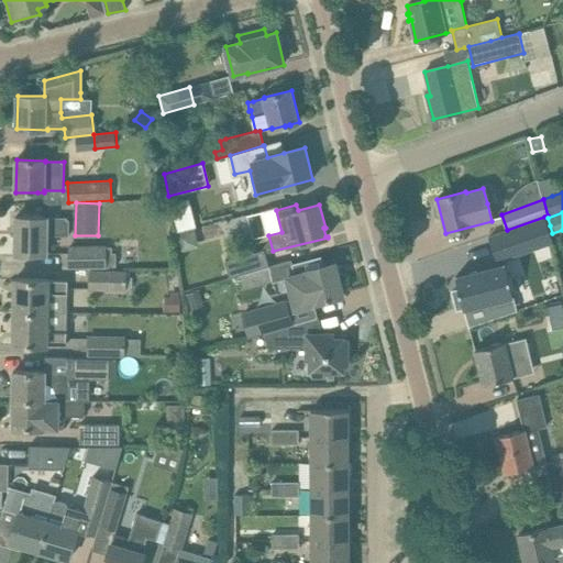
[(15,253),(37,254),(46,254),(47,236),(69,236),(69,218),(15,217),(15,253)]
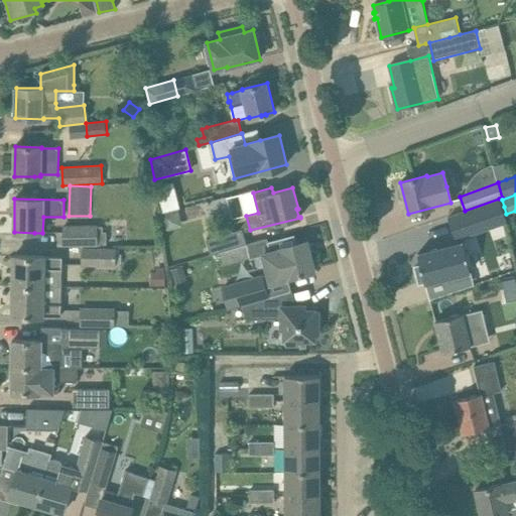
[(498,200),(449,217),(458,239),(506,222),(498,200)]
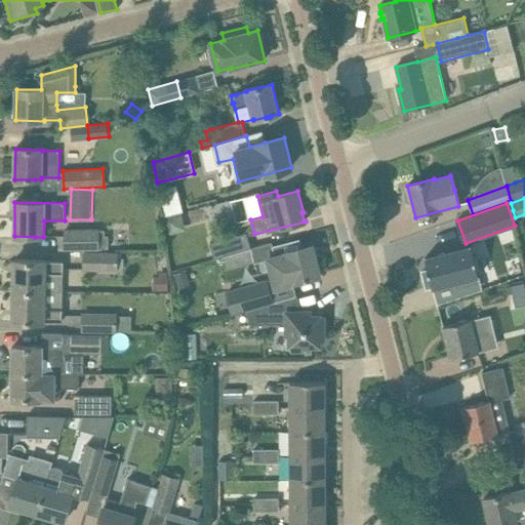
[(104,237),(104,232),(65,232),(65,250),(99,250),(99,249),(108,249),(108,236),(104,237)]
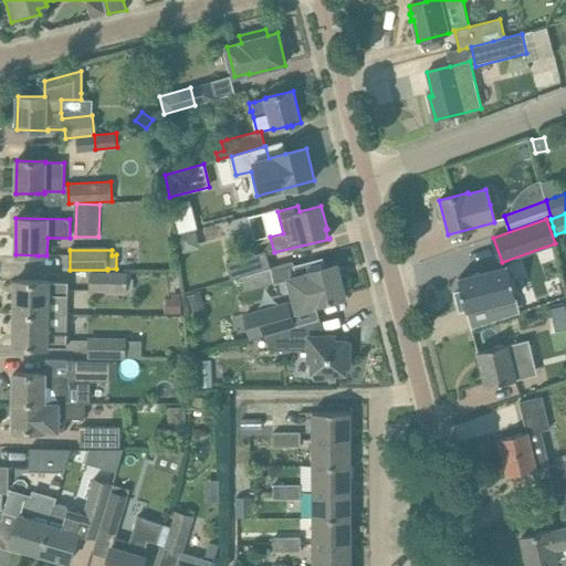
[(265,251),(226,262),(228,271),(231,280),(270,269),(265,251)]
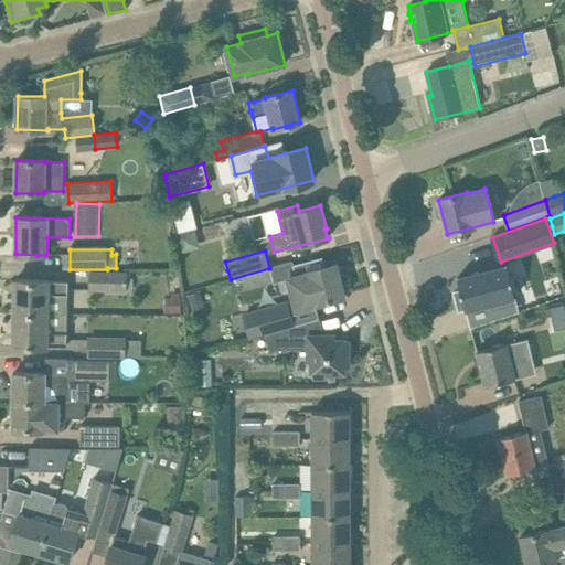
[(344,297),(336,264),(307,270),(308,273),(296,276),(292,262),(270,268),(274,283),(289,279),(297,310),(344,297)]
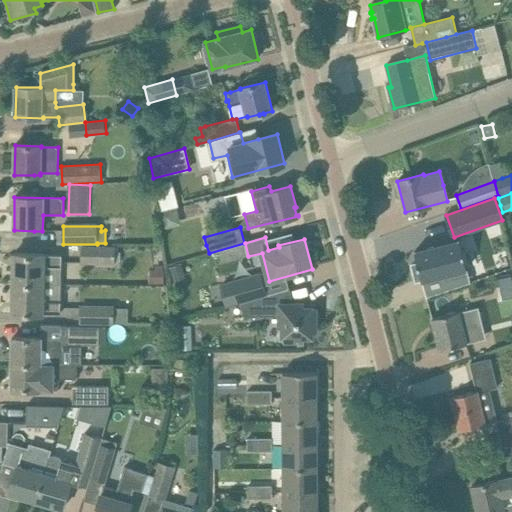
[(418,264),(412,265),(417,282),(444,275),(446,280),(468,274),(460,240),(415,251),(418,264)]
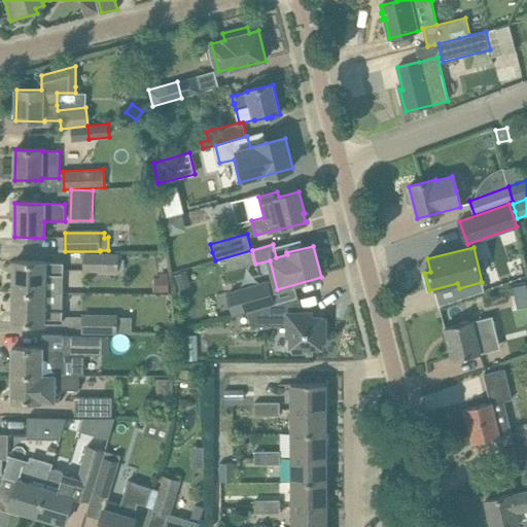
[(84,271),(118,271),(118,254),(84,254),(84,271)]
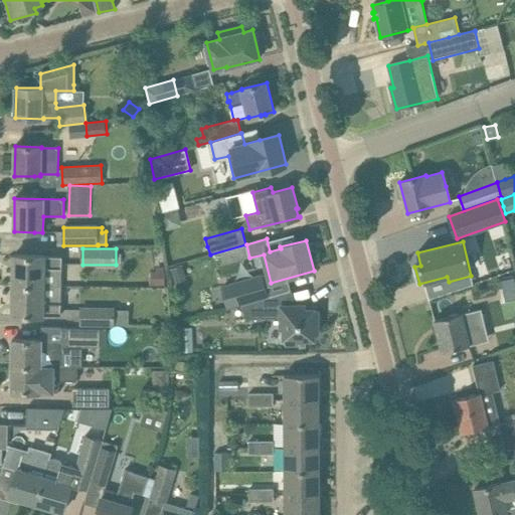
[(14,255),(13,285),(44,286),(44,268),(61,269),(62,269),(62,256),(44,256),(34,255),(14,255)]
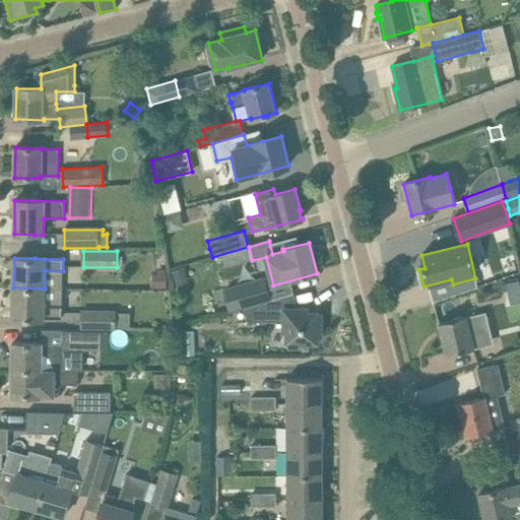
[(485,266),(490,279),(515,270),(510,258),(485,266)]
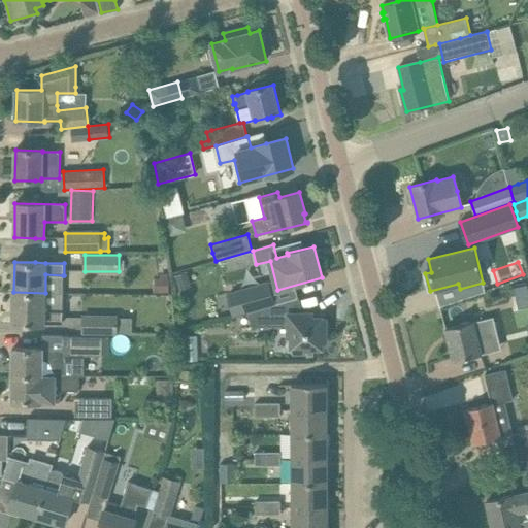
[(192,287),(188,272),(174,275),(178,291),(192,287)]
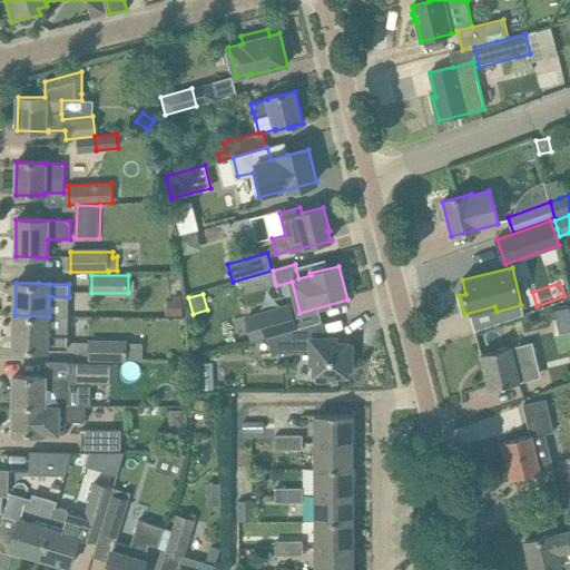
[(252,341),(296,328),(290,304),(244,317),(252,341)]
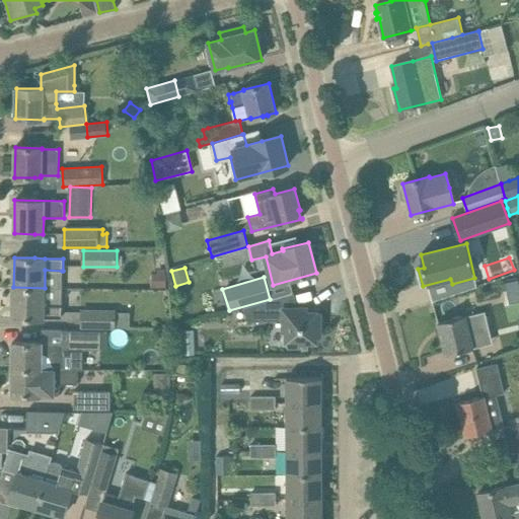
[(518,283),(518,279),(505,281),(510,301),(518,299),(518,283)]
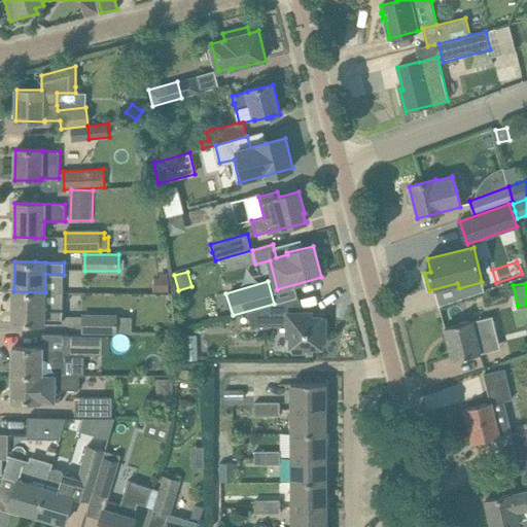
[(13,291),(12,323),(33,323),(44,323),(44,322),(64,322),(64,310),(62,310),(45,310),(45,292),(13,291)]
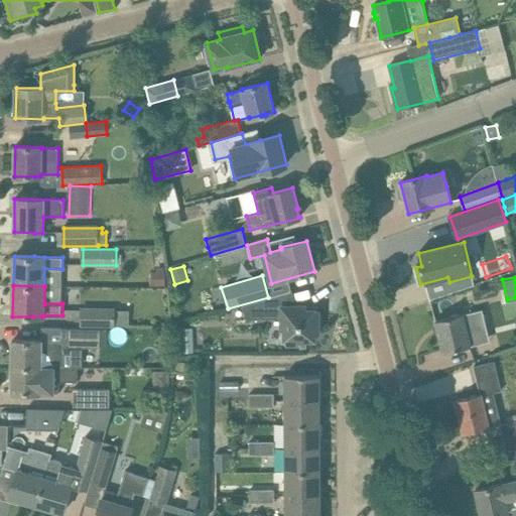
[(245,318),(274,318),(268,297),(242,305),(245,318)]
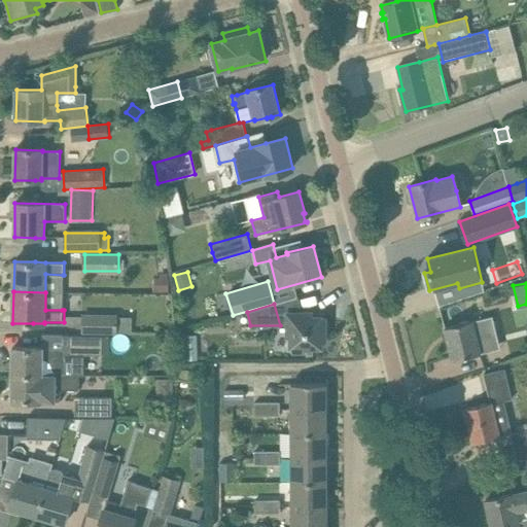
[(287,351),(313,351),(313,347),(321,347),(321,343),(325,343),(325,317),(324,317),(324,314),(313,314),(313,313),(287,313),(287,351)]
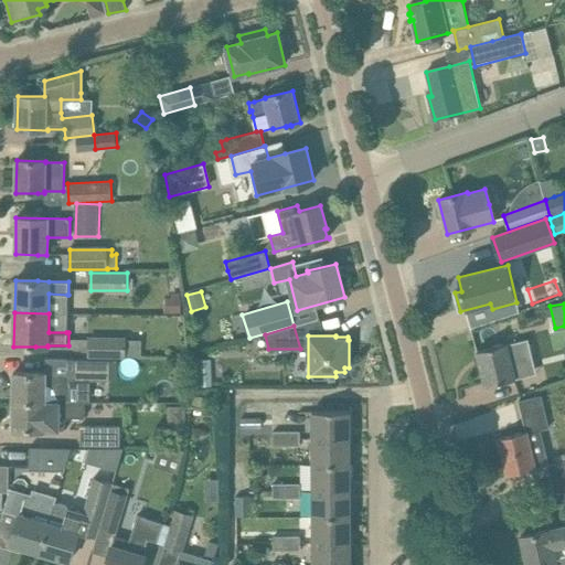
[(88,356),(125,356),(125,339),(88,339),(88,356)]
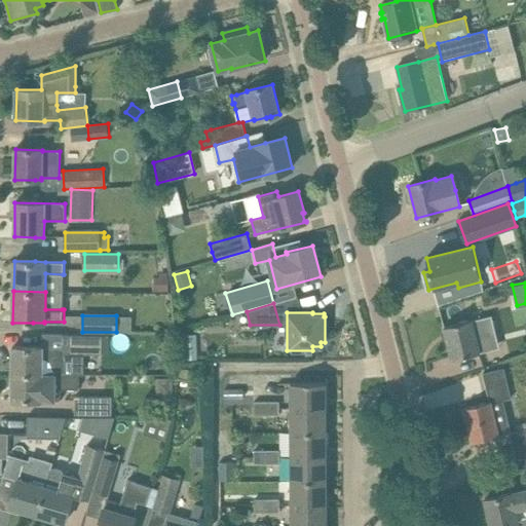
[(493,342),(491,334),(494,333),(490,316),(444,328),(452,360),(494,349),(493,342)]
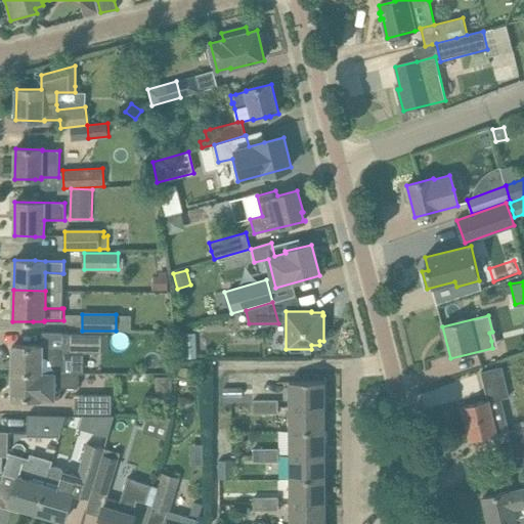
[(523,328),(491,341),(498,361),(523,351),(523,328)]
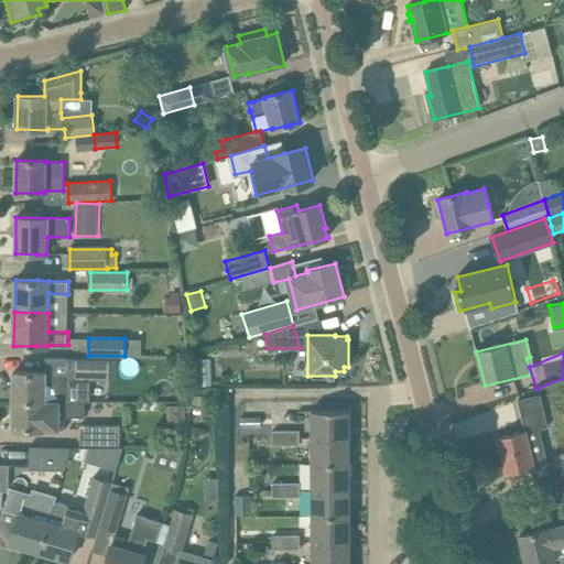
[(209,359),(196,359),(197,386),(210,384),(209,359)]
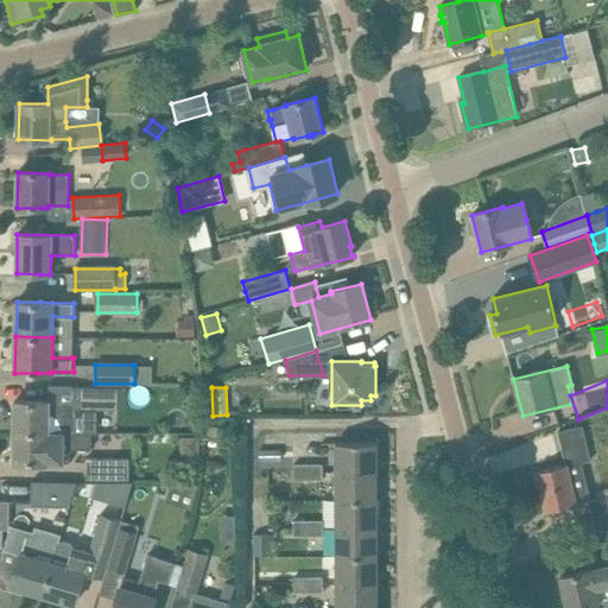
[(80,409),(118,410),(118,388),(80,388),(80,409)]
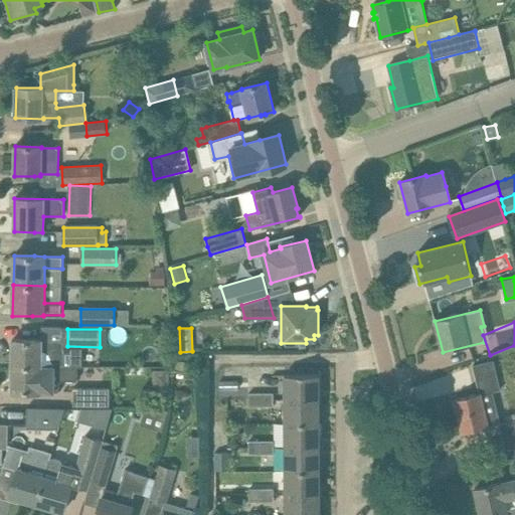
[(62,367),(62,342),(40,341),(40,340),(12,340),(12,365),(54,366),(62,367)]
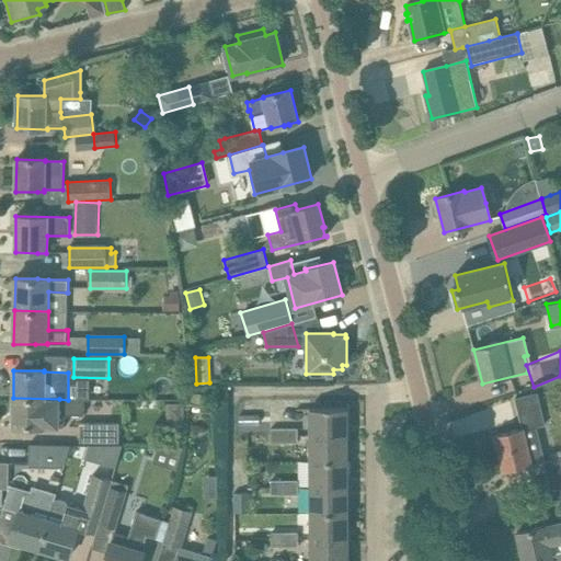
[(537,393),(515,399),(522,428),(494,435),(503,471),(531,465),(529,454),(542,450),(536,427),(545,425),(537,393)]
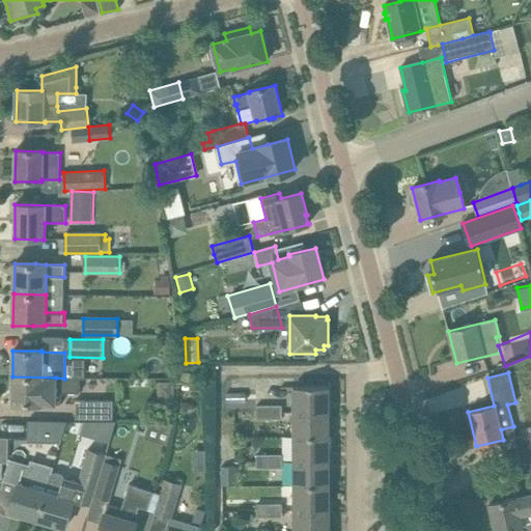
[(56,378),(12,376),(11,403),(58,404),(58,392),(79,392),(80,379),(64,379),(56,378)]
